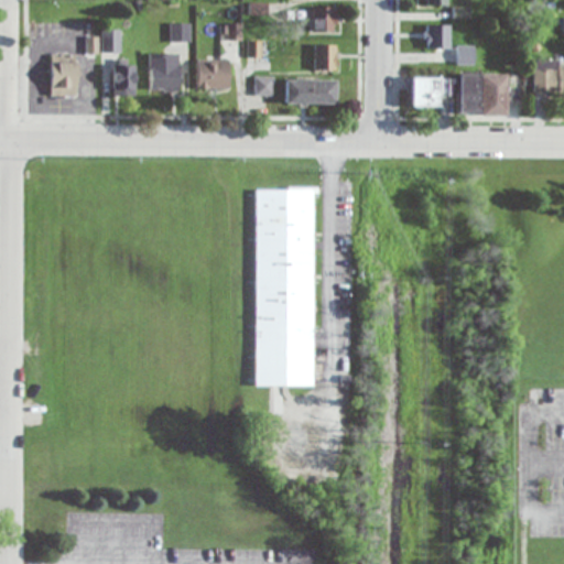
[(336,32),(336,8),(312,8),(312,32),(336,32)]
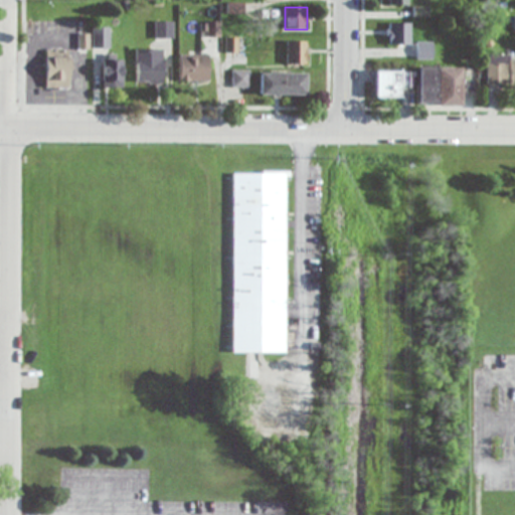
[(155,22),(155,37),(172,37),(172,22),(155,22)]
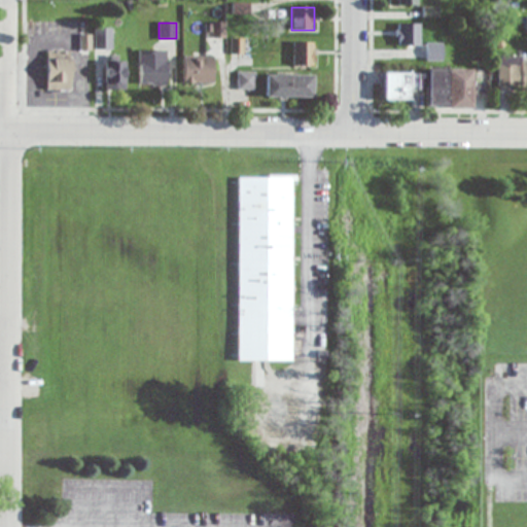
[(396,23),(396,46),(419,46),(419,23),(396,23)]
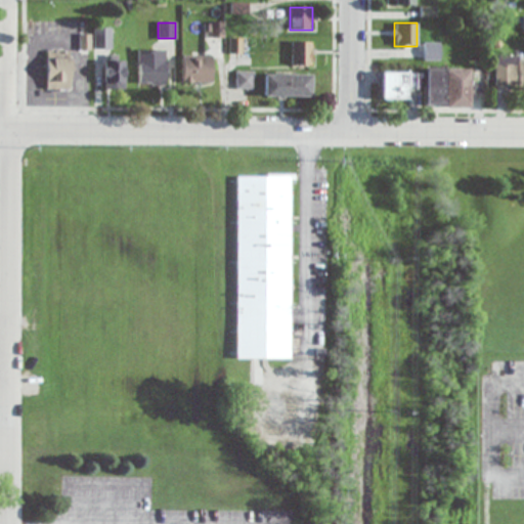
[(112,29),(94,29),(94,49),(112,49),(112,29)]
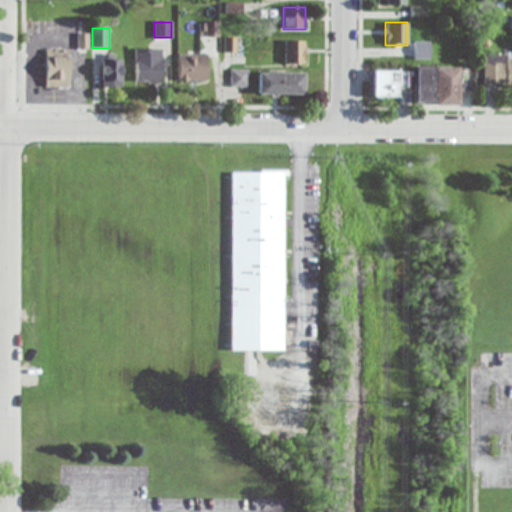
[(285,63),(305,63),(305,40),(285,40),(285,63)]
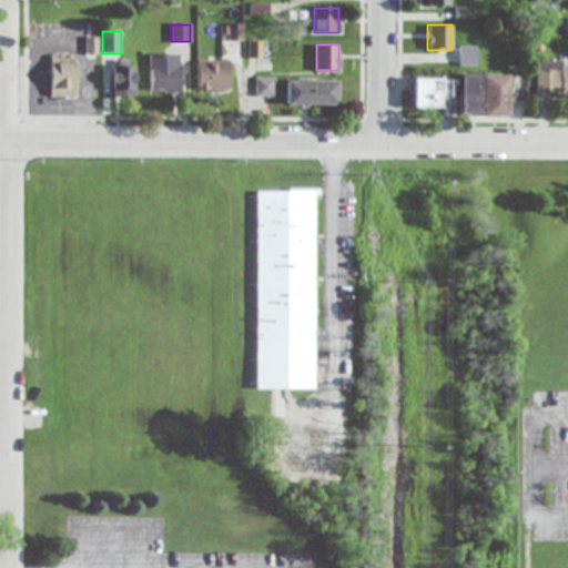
[(477,47),(459,47),(459,66),(477,66),(477,47)]
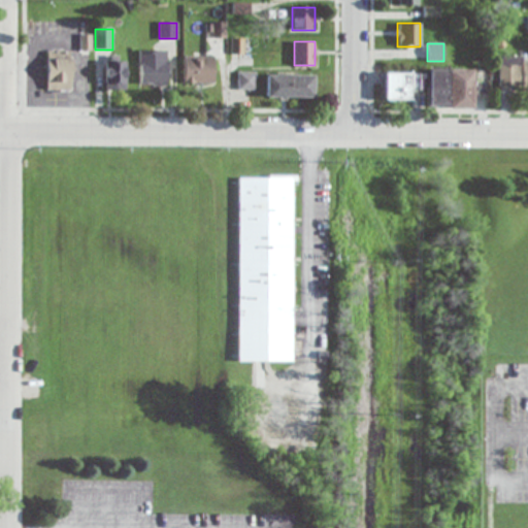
[(139,50),(139,86),(166,86),(166,50),(139,50)]
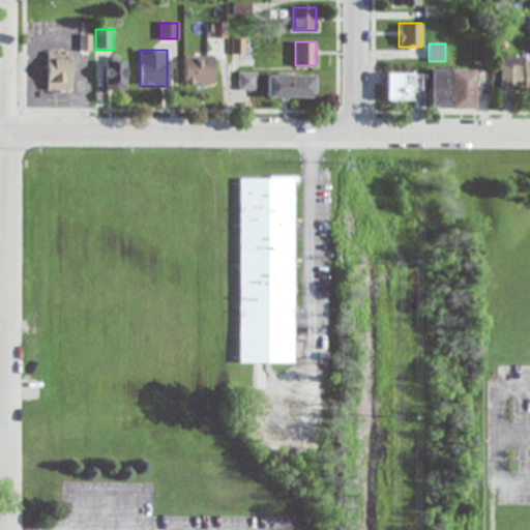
[(47,90),(71,90),(71,51),(47,51),(47,90)]
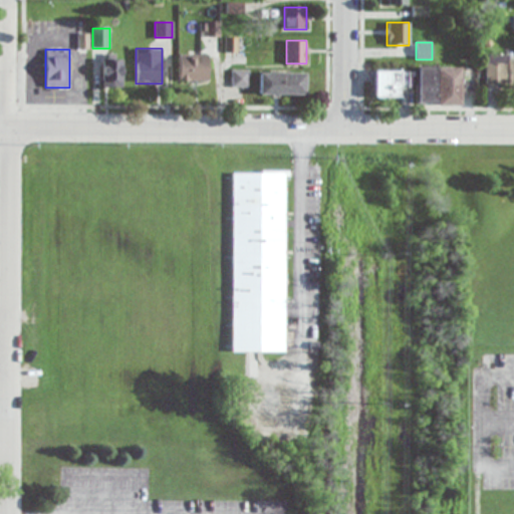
[(102,87),(121,87),(121,54),(102,54),(102,87)]
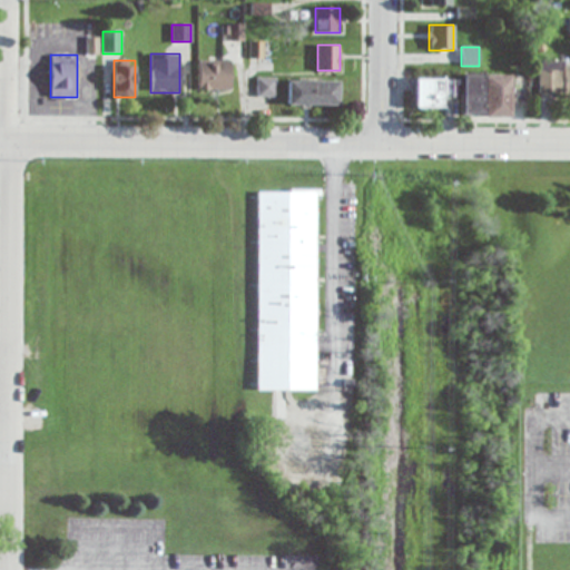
[(231,60),(198,60),(198,90),(231,90),(231,60)]
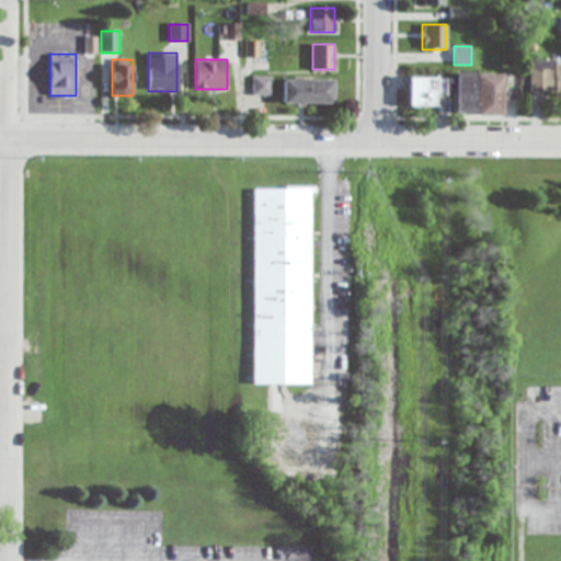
[(558,59),(530,59),(530,95),(560,94),(560,66),(558,67),(558,59)]
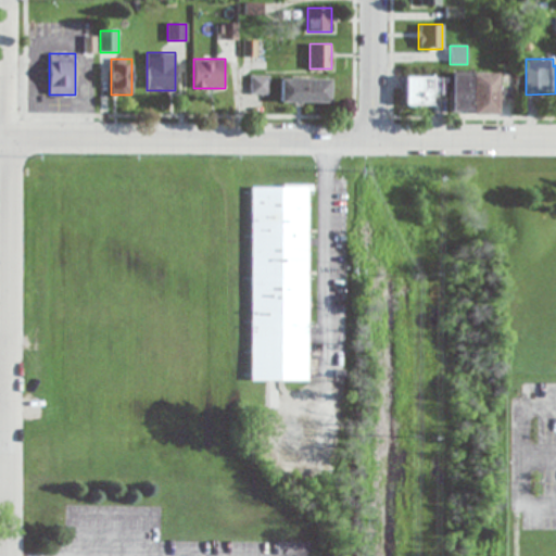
[(498,71),(452,71),(452,114),(498,114),(498,71)]
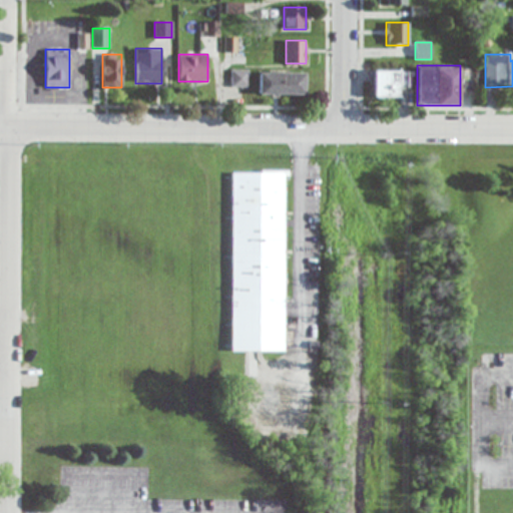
[(248,70),(231,70),(231,87),(248,87),(248,70)]
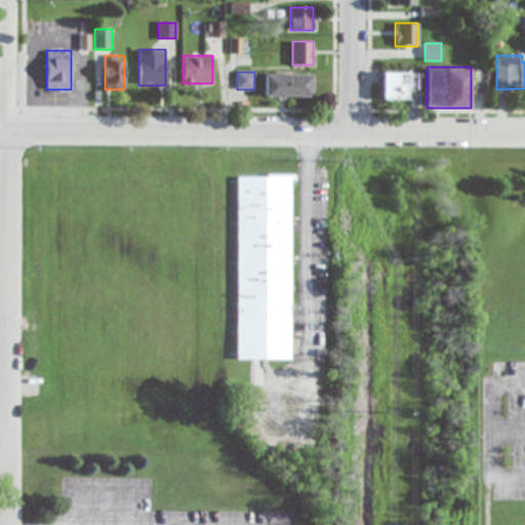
[(417,89),(417,72),(381,72),(381,99),(409,99),(409,89),(417,89)]
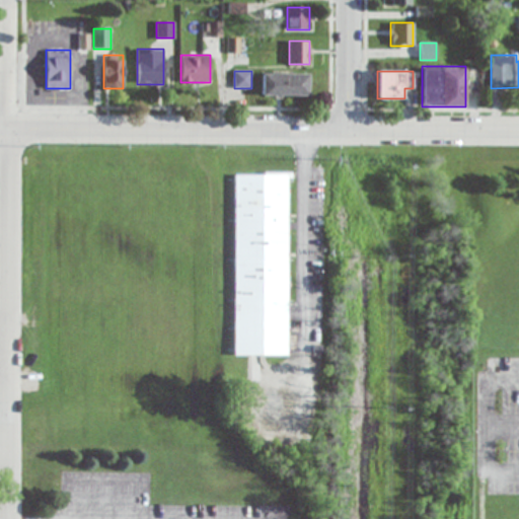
[(262,95),(307,95),(307,73),(262,73),(262,95)]
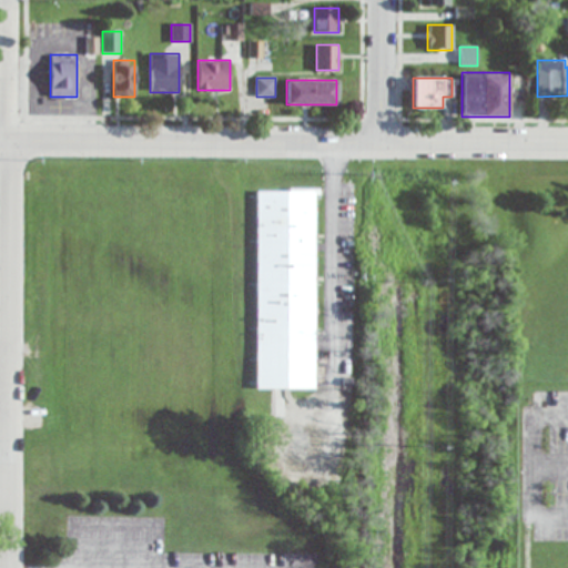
[(314,389),(314,191),(256,191),(256,389),(314,389)]
